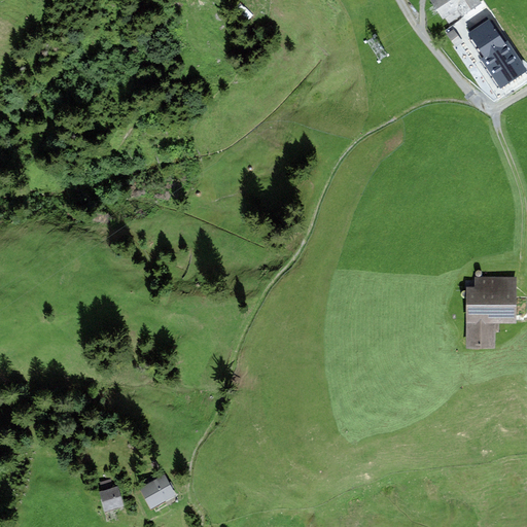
[(477,0),(431,0),(444,18),(445,16),(449,22),(456,18),(452,10),(458,7),(462,14),(468,10),(479,3),(477,0)]
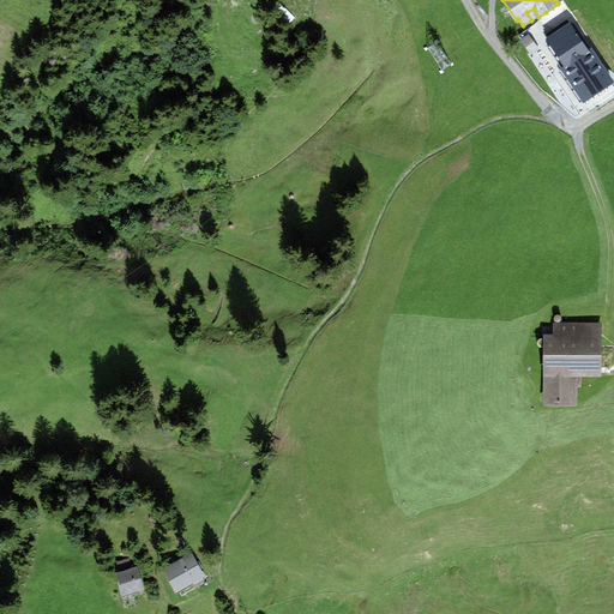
[(554,36),(548,40),(561,59),(558,61),(584,101),(612,83),(572,23),(570,25),(566,22),(555,29),(559,32),(554,36)]
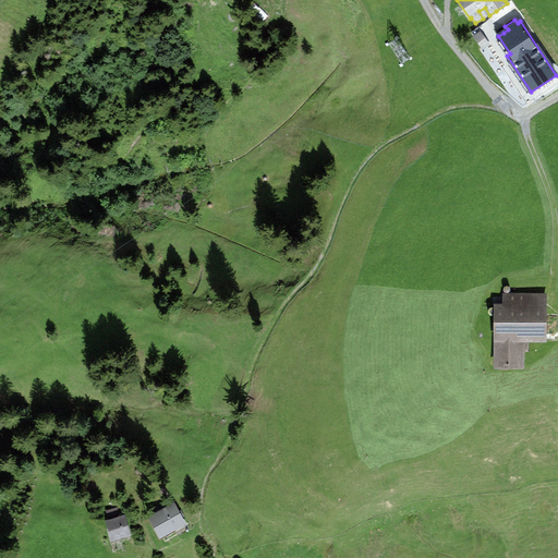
[(502,304),(493,304),(493,368),(523,368),(524,342),(546,342),(546,294),(504,294),(502,304)]
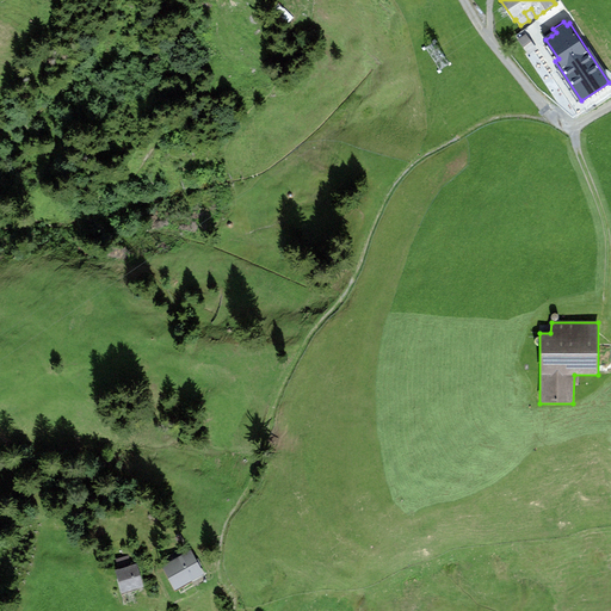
[(190,550),(162,566),(176,588),(203,573),(190,550)]
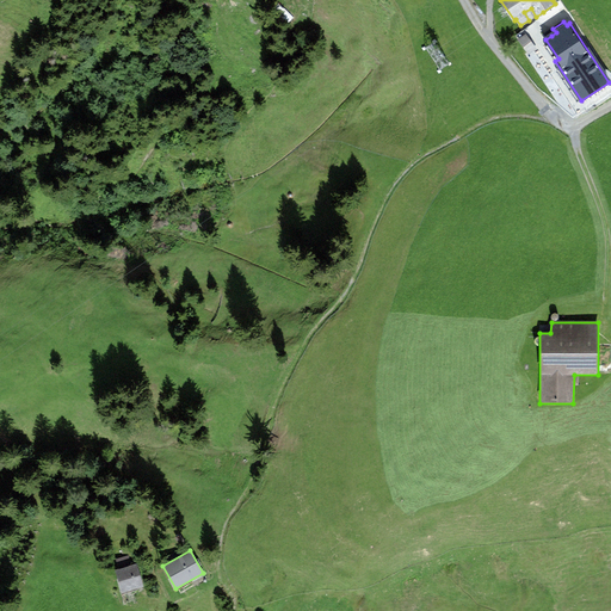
[(119,571),(113,573),(121,594),(144,587),(137,565),(133,566),(129,556),(116,560),(119,571)]
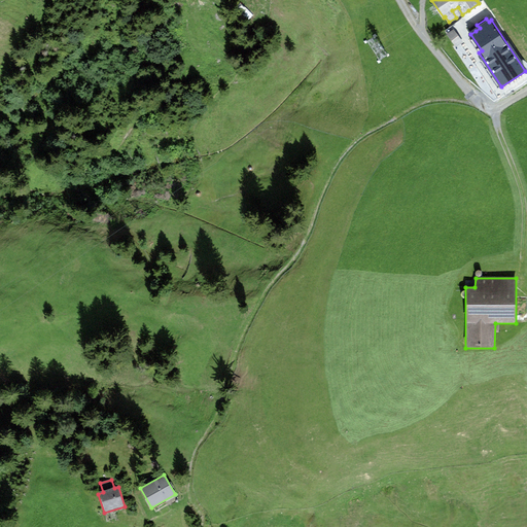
All buildings are outlined.
